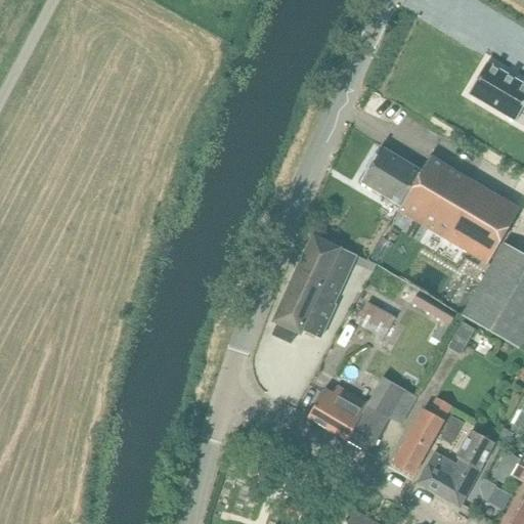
[(523,103),(523,86),(485,63),(467,95),(514,122),(523,103)]
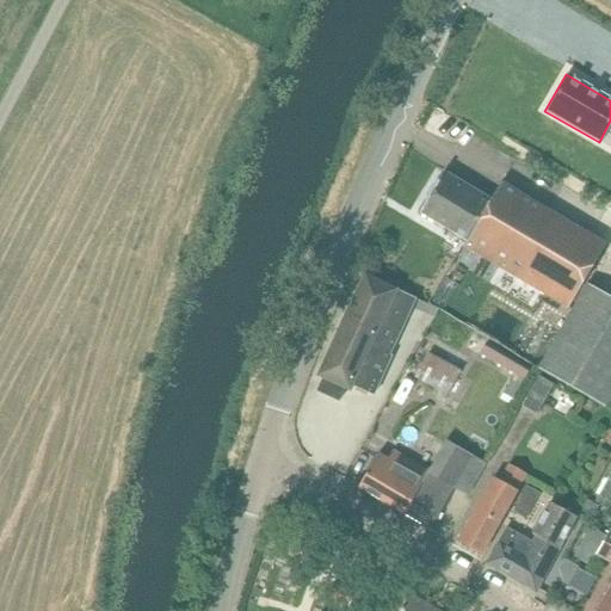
[(606,245),(591,235),(503,184),(492,202),(445,174),(421,215),(468,242),(464,248),(568,309),(606,245)]
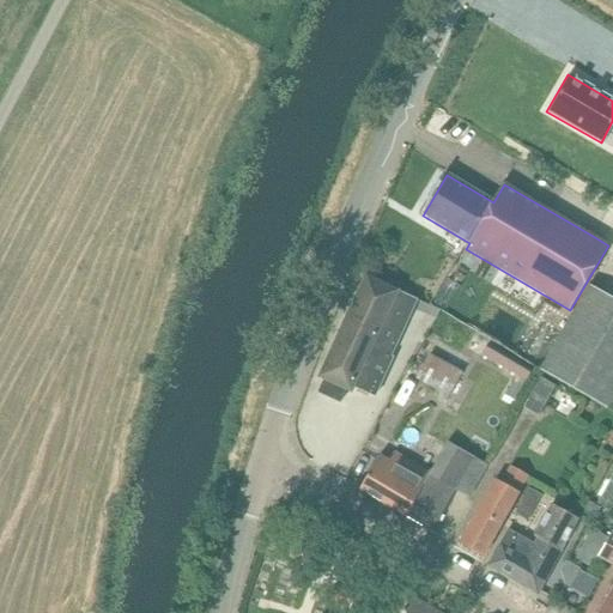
[(366,277),(320,378),(320,380),(323,381),(317,393),(340,404),(346,392),(353,394),(356,389),(376,399),(394,359),(392,358),(418,302),(399,293),(400,292),(366,277)]
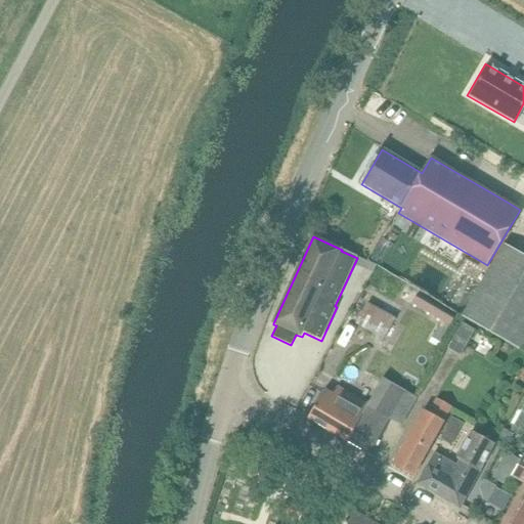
[(523,340),(523,255),(504,244),(462,316),(519,350),(523,340)]
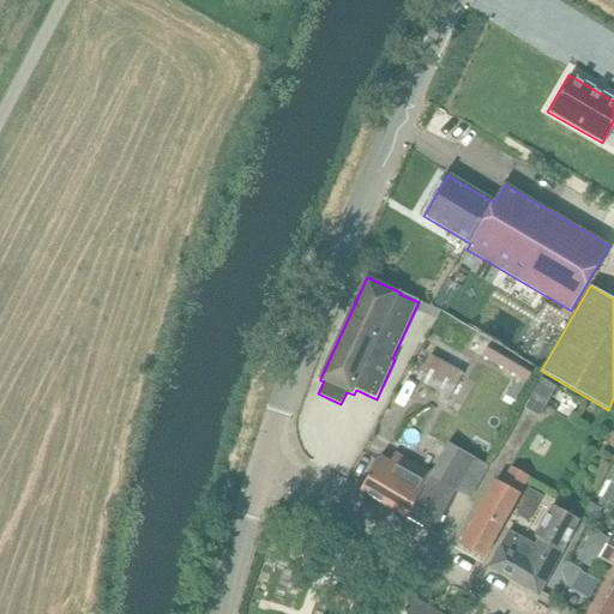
[(505,397),(515,403),(531,374),(486,348),(481,356),(516,377),(505,397)]
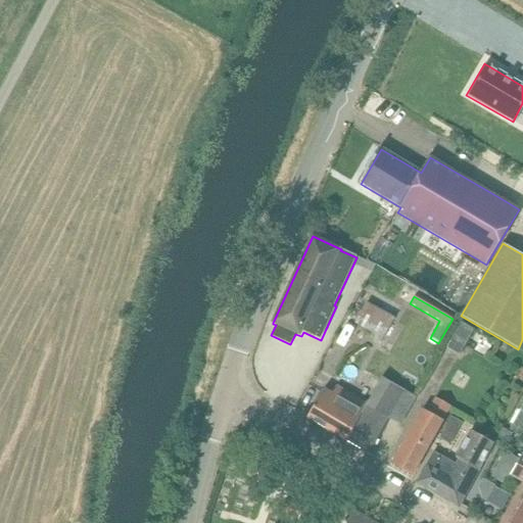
[(359,315),(353,324),(383,339),(394,319),(373,306),(366,303),(359,315)]
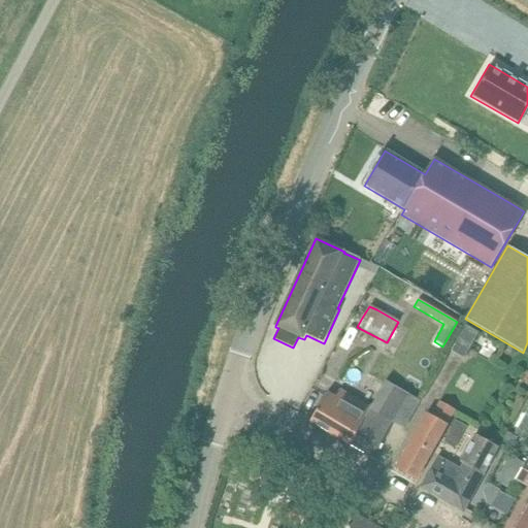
[(465,325),(450,352),(463,359),(479,333),(465,325)]
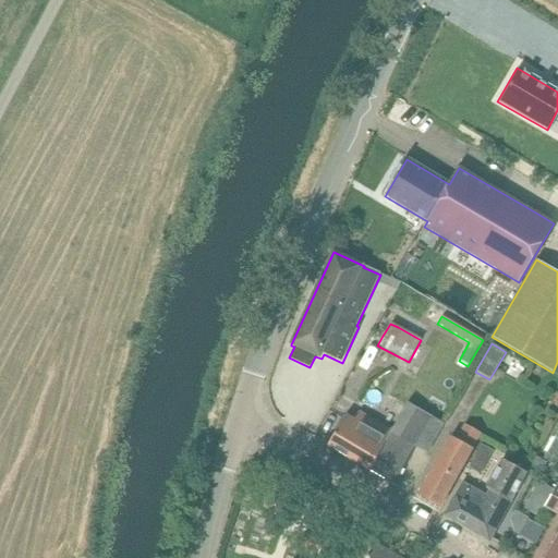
[(346,414),(327,446),(392,484),(414,447),(426,453),(444,424),(408,402),(391,431),(359,412),(354,420),(346,414)]
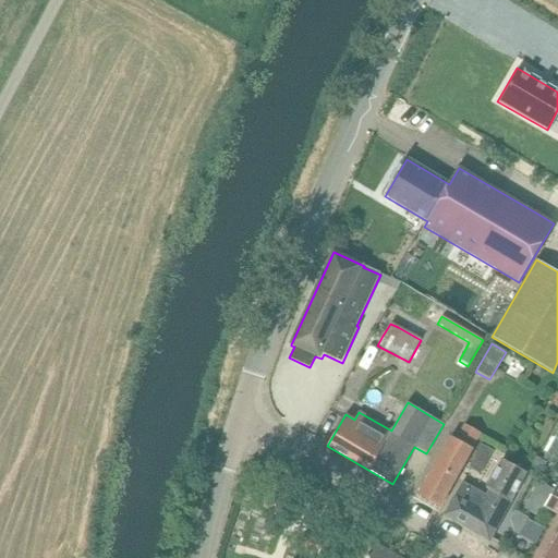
[(464,424),(456,439),(450,436),(419,495),(439,507),(481,434),(464,424)]
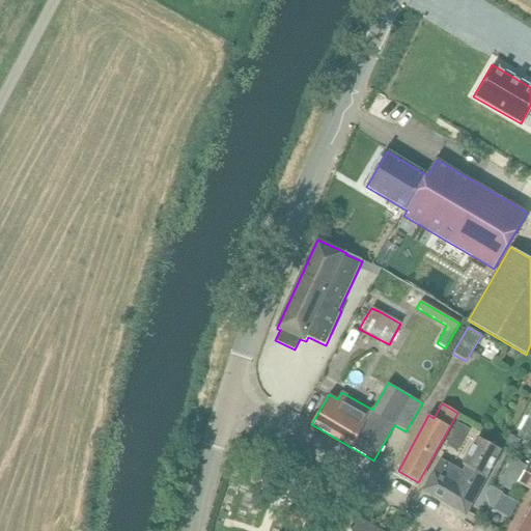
[(470,430),(467,428),(458,423),(454,430),(446,445),(457,451),(470,430)]
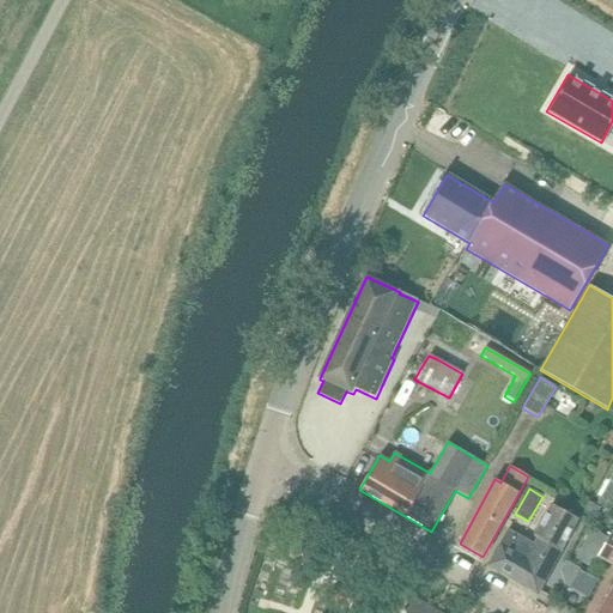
[(509,529),(487,565),(538,594),(562,550),(560,550),(577,519),(551,504),(533,536),(536,538),(534,542),(509,529)]
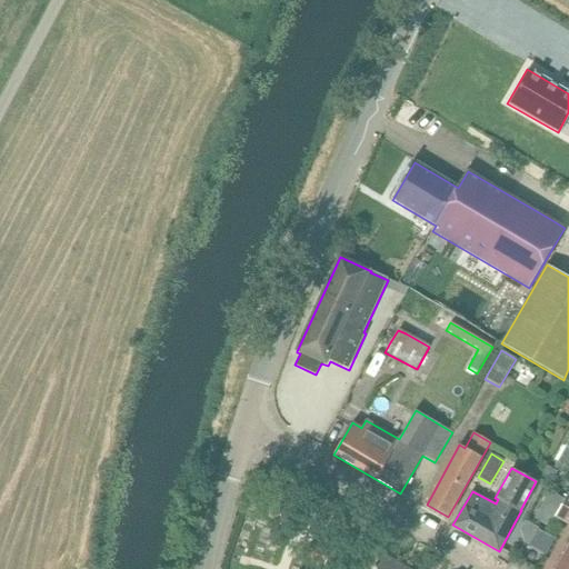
[(568,523),(568,546),(555,568),(568,568),(568,496),(566,501),(550,492),(535,518),(553,529),(560,519),(568,523)]
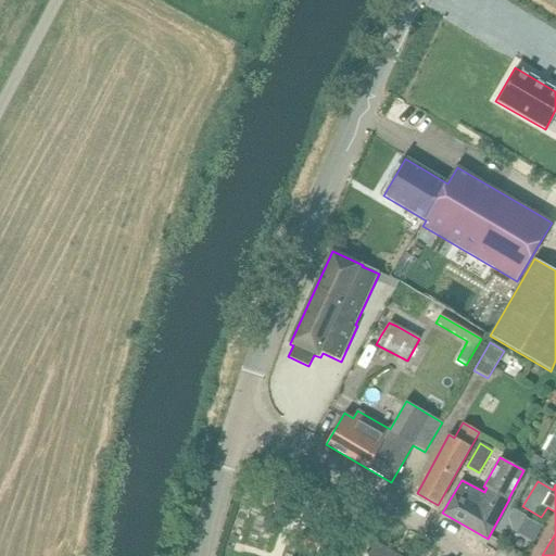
[(526,518),(517,533),(532,543),(535,538),(541,527),(526,518)]
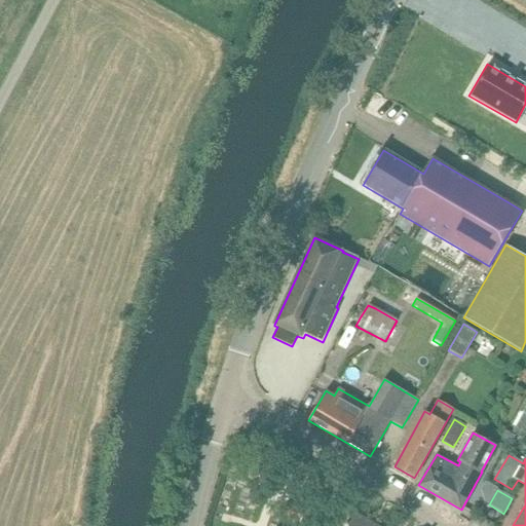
[(304,513),(303,512),(288,505),(285,515),(301,521),(304,513)]
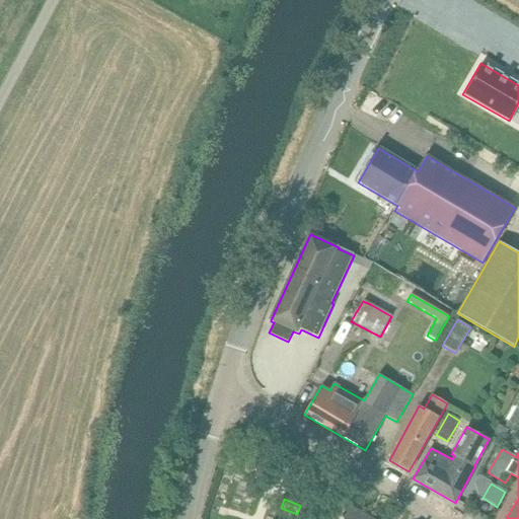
[(372,518),(348,505),(339,518),(372,518)]
